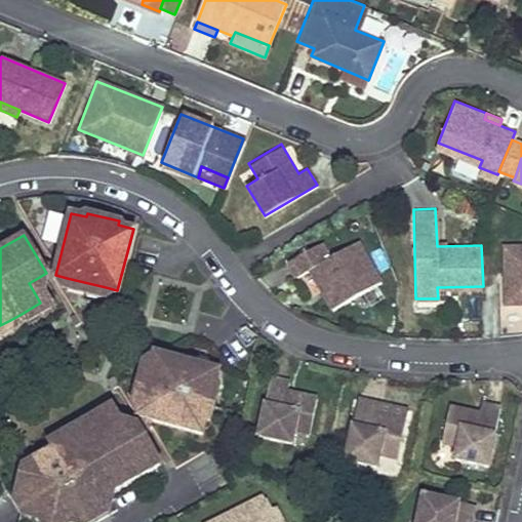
[(319,240),(288,258),(297,274),(310,266),(331,305),(379,279),(358,237),(328,255),(319,240)]
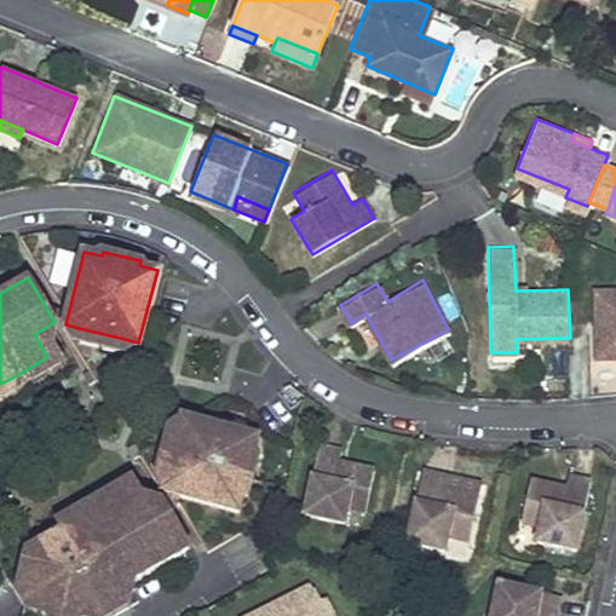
[(615,288),(594,289),(594,357),(615,357),(615,288)]
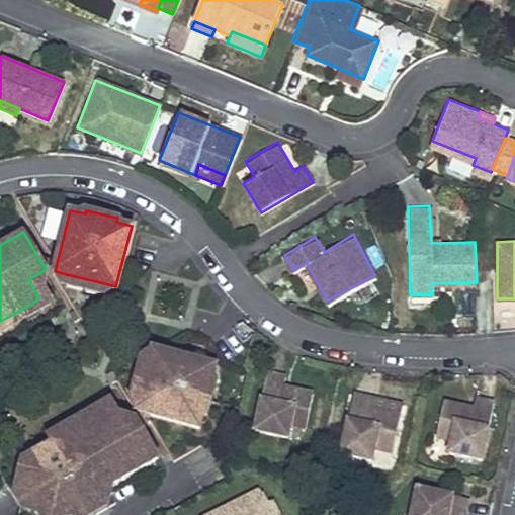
[(104,283),(66,274),(64,283),(102,292),(104,283)]
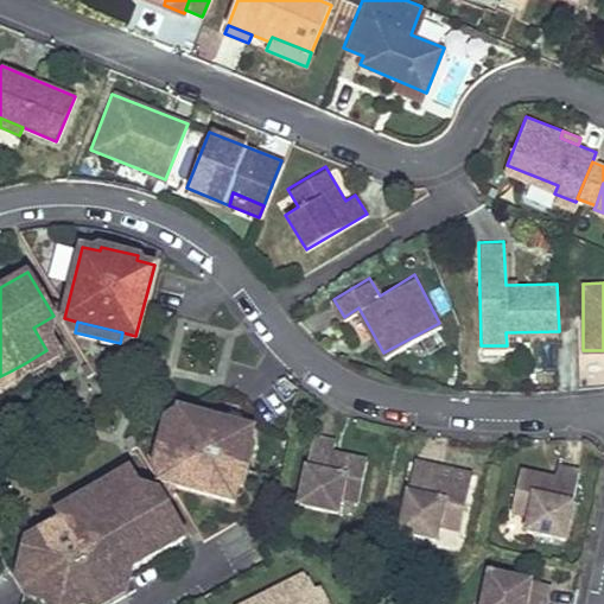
[(30,370),(59,353),(42,323),(33,328),(46,350),(25,363),(30,370)]
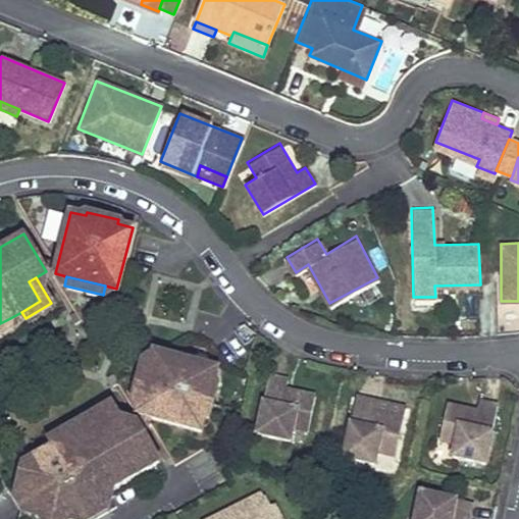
[(0,332),(13,324),(10,318),(0,323),(0,332)]
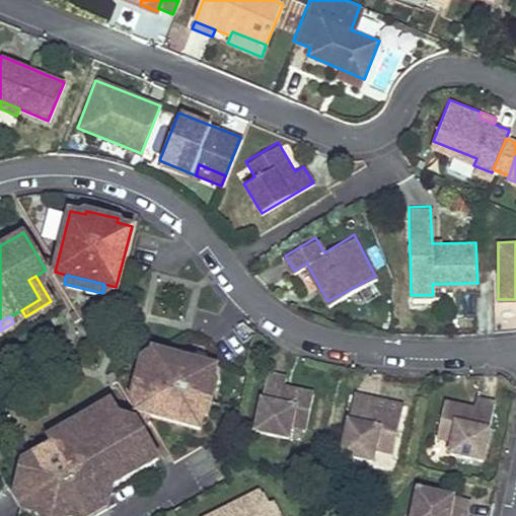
[(137,410),(199,426),(202,411),(206,412),(214,380),(211,379),(214,365),(153,349),(150,360),(140,398),(137,410)]
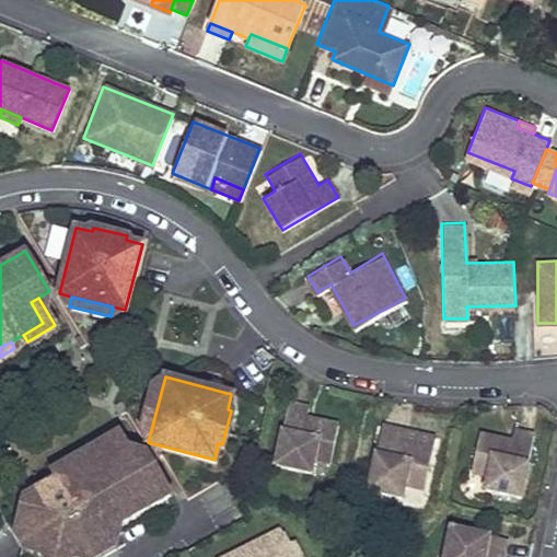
[(151,430),(162,389),(152,386),(142,427),(151,430)]
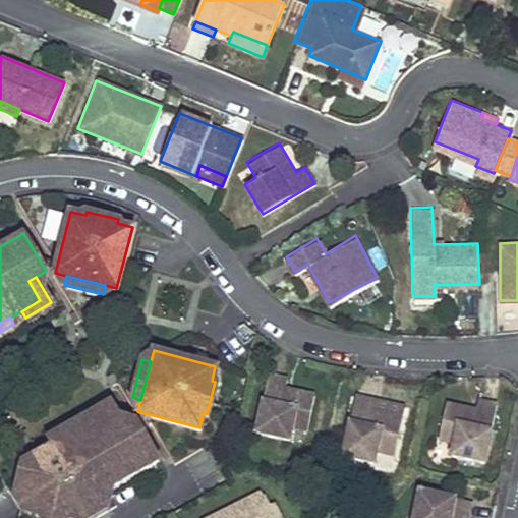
[(306,427),(313,392),(284,386),(286,376),(268,371),(255,430),(289,437),(291,424),(306,427)]
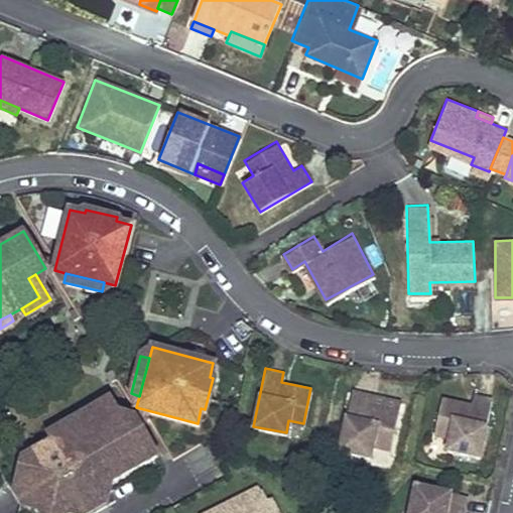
[(389,447),(398,409),(368,402),(370,393),(351,389),(339,450),(369,456),(372,443),(389,447)]
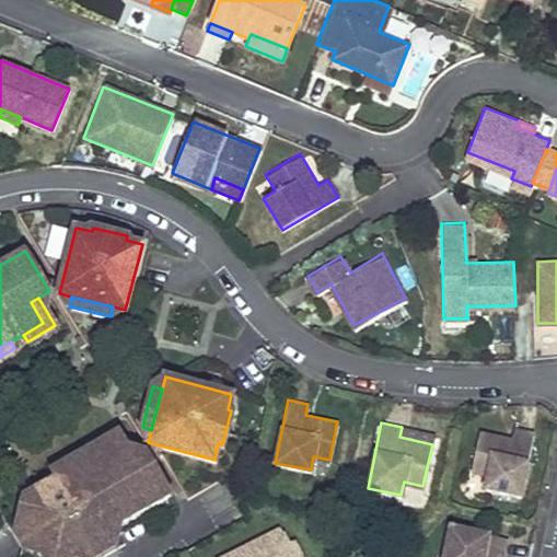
[(434,433),(402,427),(399,437),(432,444),(434,433)]
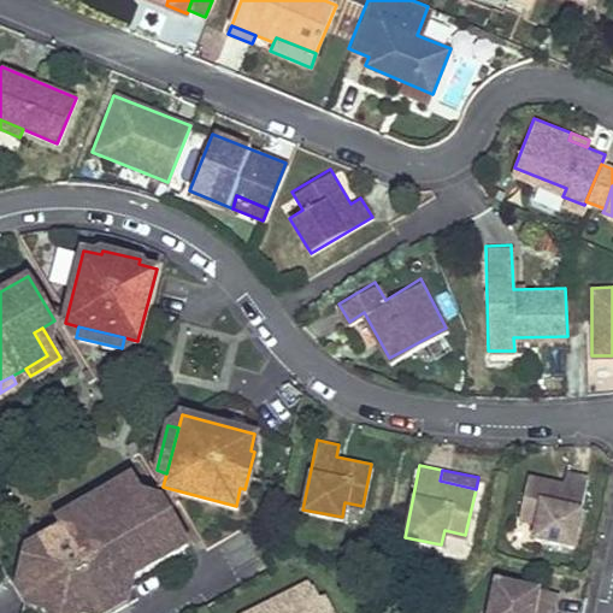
[(572,543),(587,475),(565,470),(563,482),(528,475),(518,517),(536,520),(532,536),(572,543)]
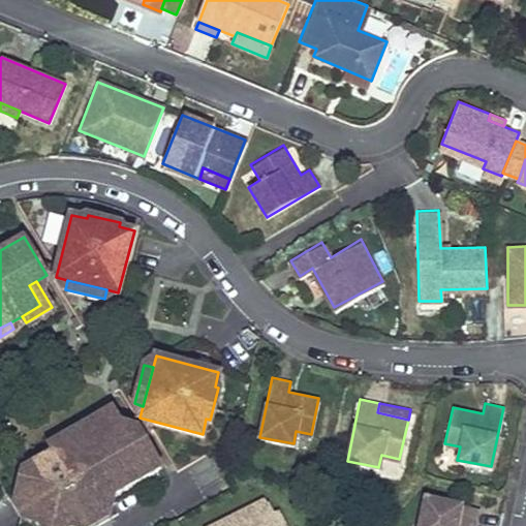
[(127,432),(112,406),(86,422),(90,428),(109,416),(120,436),(127,432)]
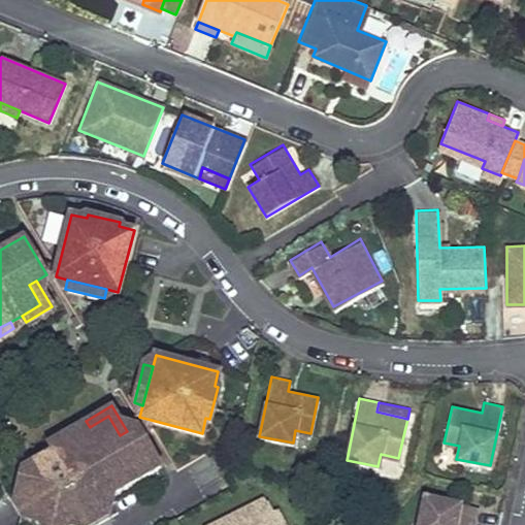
[(19,524),(69,524),(77,521),(104,503),(101,498),(160,463),(137,425),(127,431),(120,435),(108,416),(90,427),(77,434),(53,450),(38,459),(39,459),(44,469),(19,486),(36,515),(25,522),(20,514),(19,524)]
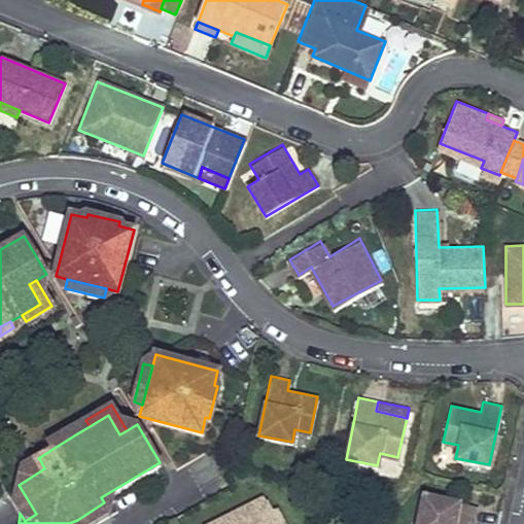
[(77,433),(74,427),(48,443),(53,449),(77,433)]
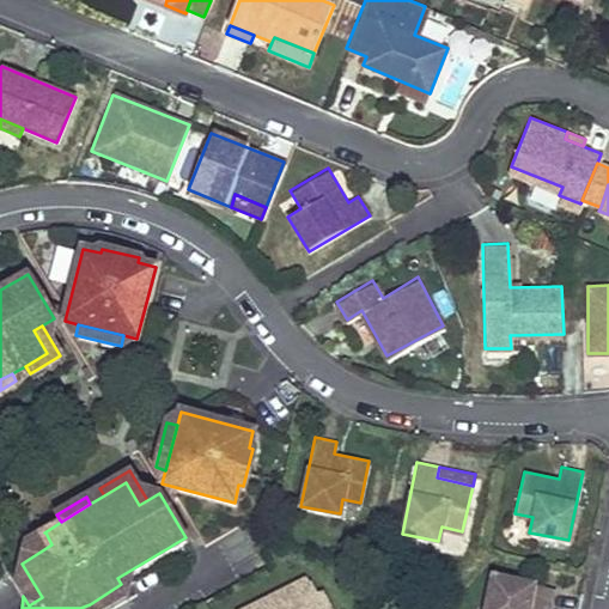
[(52,544),(46,533),(26,544),(22,564),(52,544)]
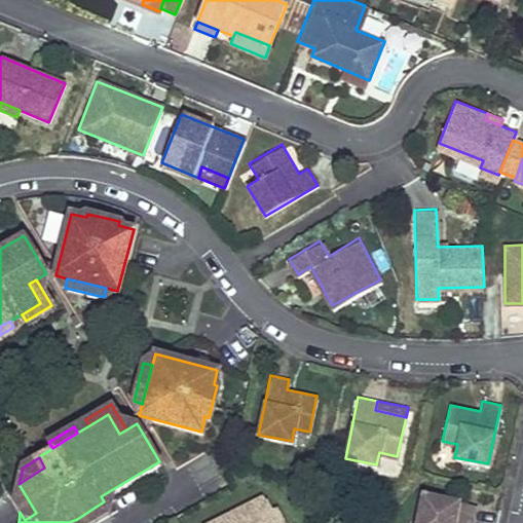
[(36,513),(19,484),(13,501),(20,512),(25,520),(36,513)]
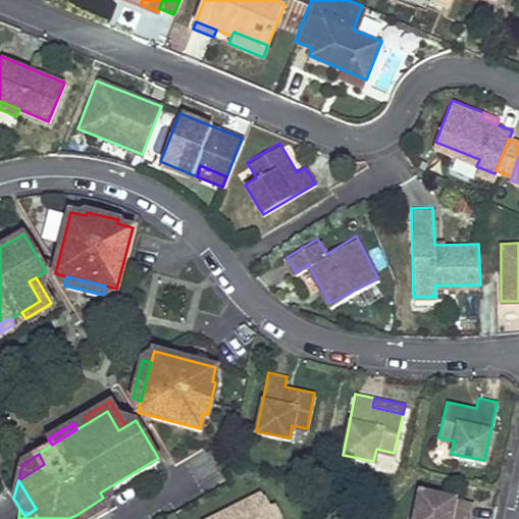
[(281,518),(272,502),(267,504),(260,490),(205,518),(281,518)]
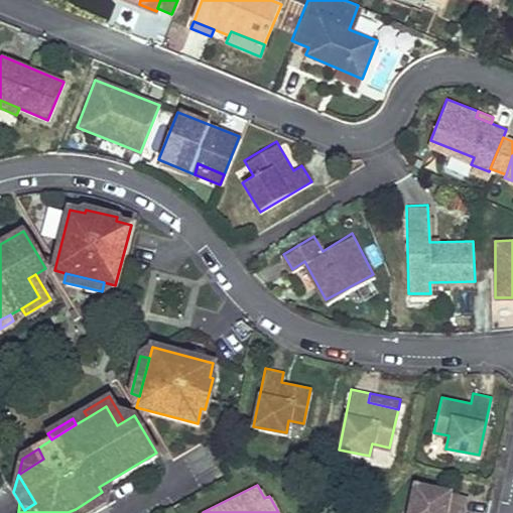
[(412,485),(407,512),(444,512),(445,512),(462,512),(466,494),(412,485)]
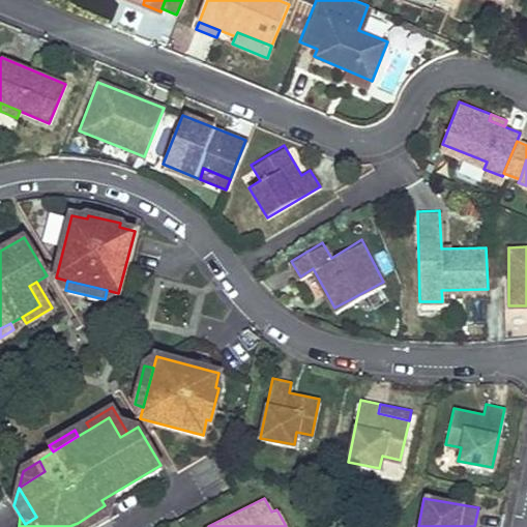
[(88,526),(110,515),(105,505),(78,523),(80,526),(88,526)]
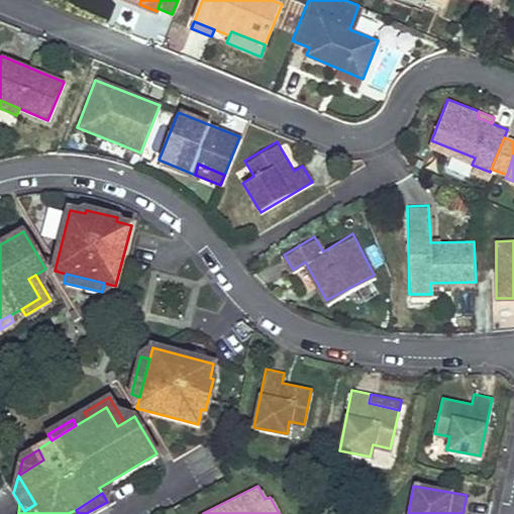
All buildings are outlined.
